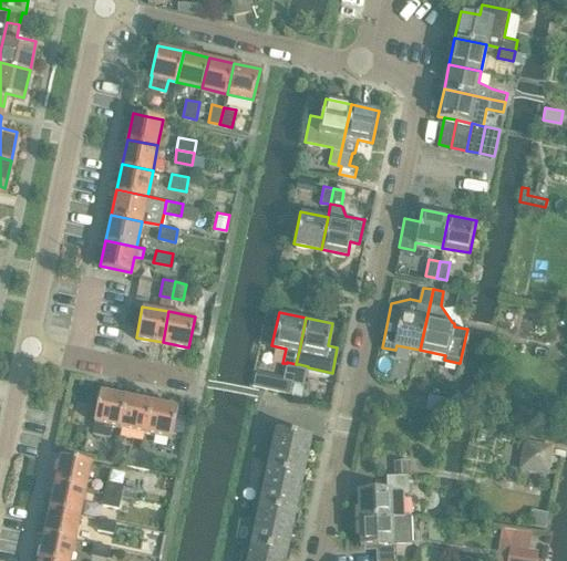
[(287,363),(281,387),(295,390),(296,381),(299,364),(296,364),(287,362),(287,363)]
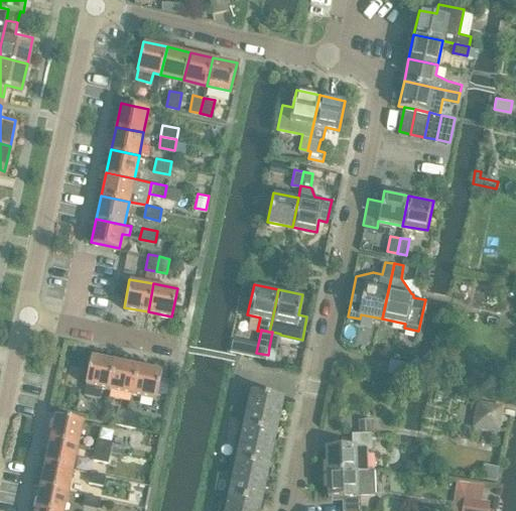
[(280,334),(272,332),(269,347),(277,349),(280,335),(280,334)]
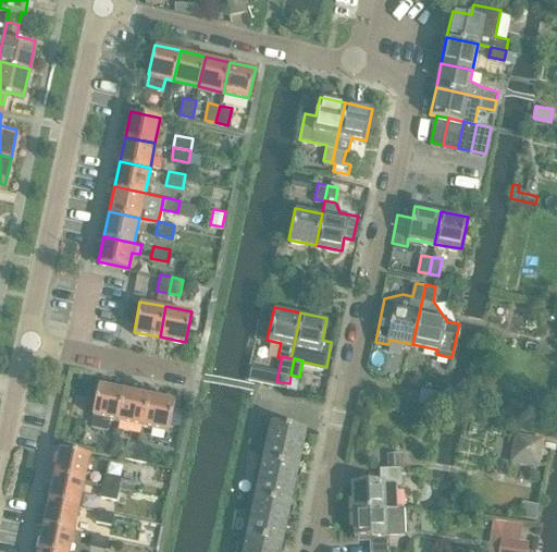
[(252,364),(249,378),(264,381),(268,367),(252,364)]
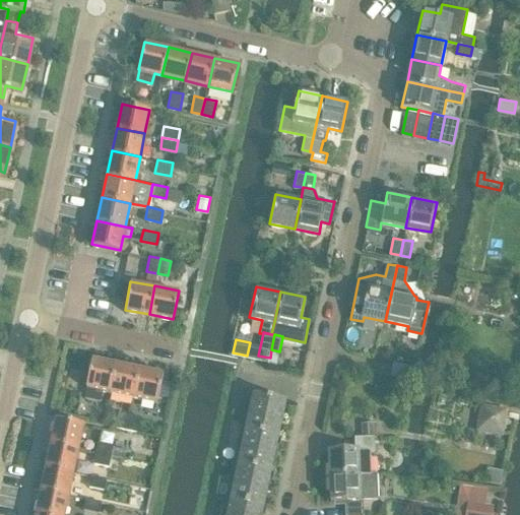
[(86,386),(84,396),(101,399),(103,389),(110,391),(116,362),(91,358),(86,385),(86,386)]
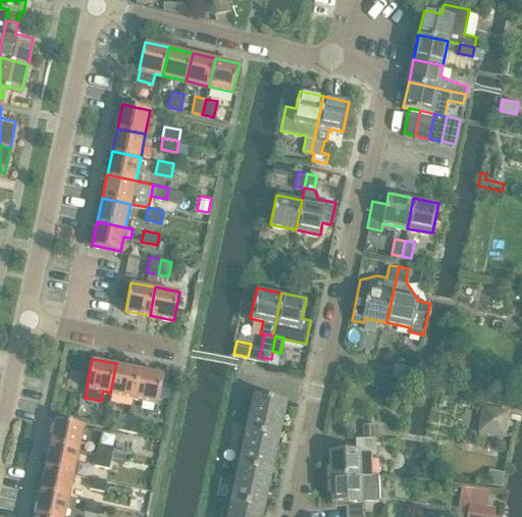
[(116,363),(110,393),(134,397),(140,368),(116,363)]
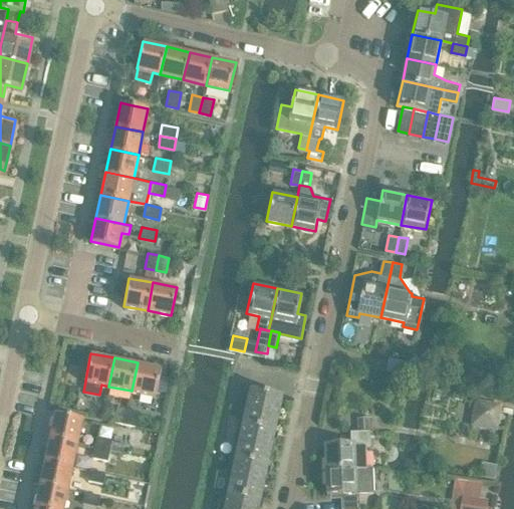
[(138,362),(132,391),(155,396),(157,388),(160,374),(161,367),(138,362)]
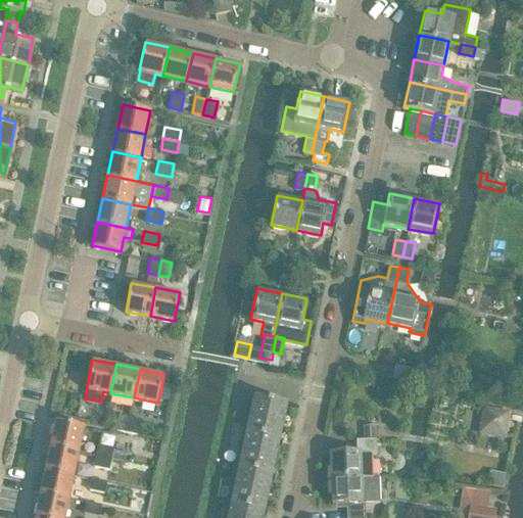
[(390,380),(387,395),(399,397),(402,383),(390,380)]
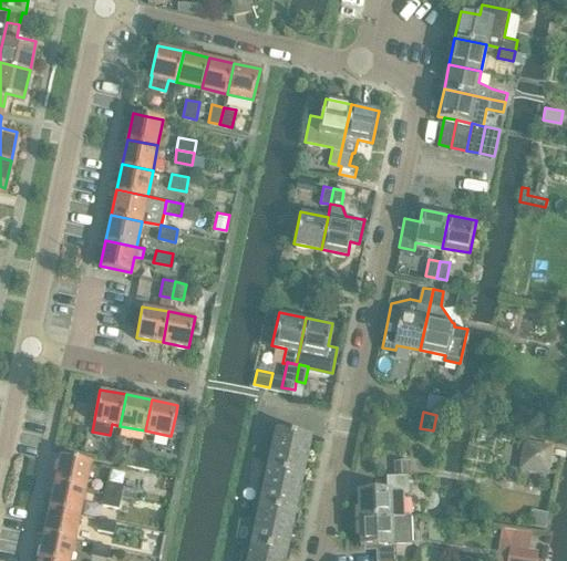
[(176,413),(173,427),(182,429),(184,414),(176,413)]
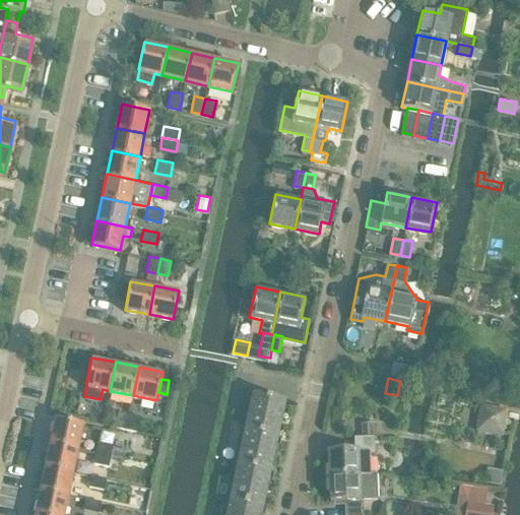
[(248,411),(230,498),(263,505),(285,399),(285,398),(252,392),(248,411)]
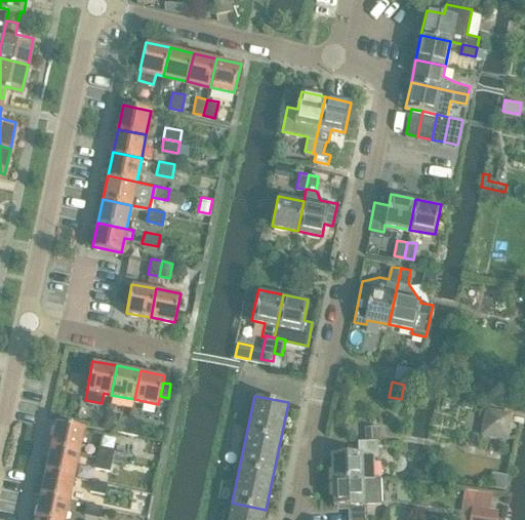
[(484,404),(479,433),(507,439),(512,409),(484,404)]
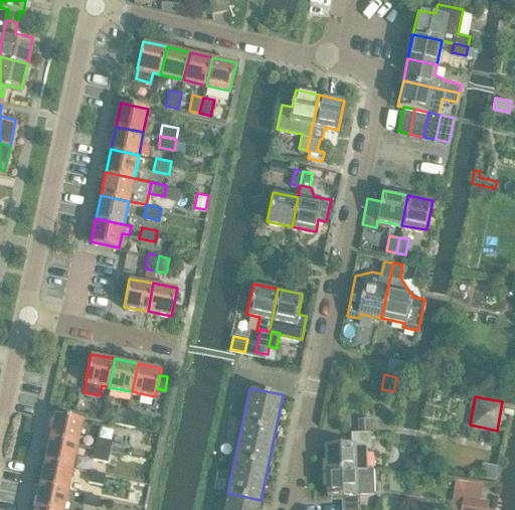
[(114,420),(125,423),(128,408),(118,405),(114,420)]
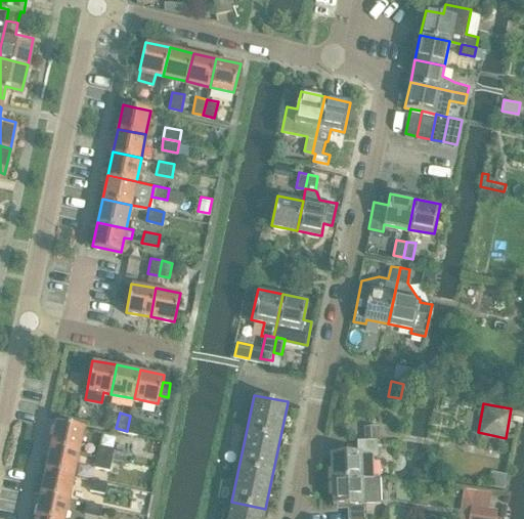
[(130,416),(127,431),(138,433),(141,418),(130,416)]
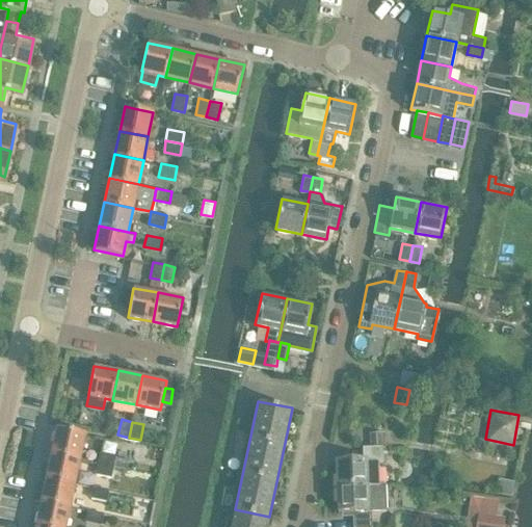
[(56,427),(52,451),(80,457),(85,432),(56,427)]
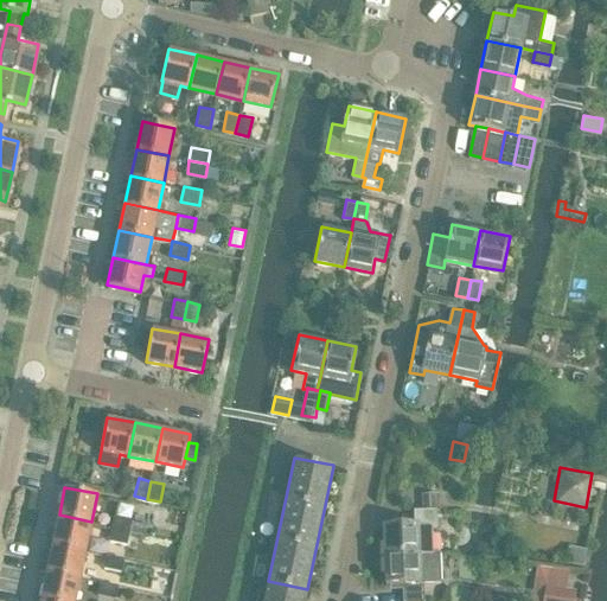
[(439,491),(422,491),(422,507),(435,507),(439,507),(439,491)]
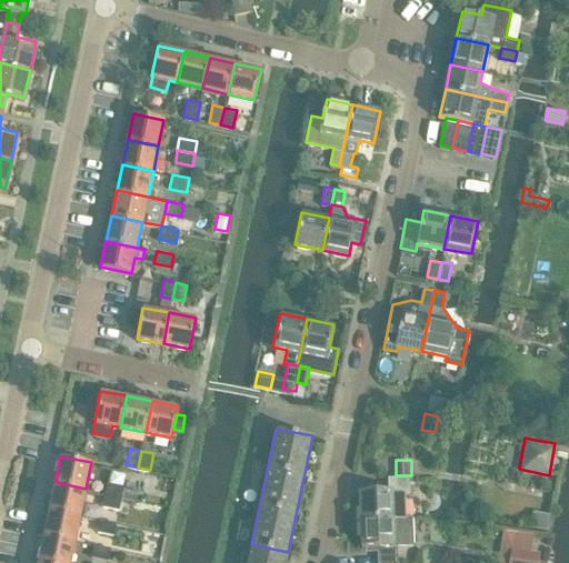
[(389,490),(359,492),(360,519),(392,518),(391,508),(405,508),(403,492),(409,491),(408,475),(396,475),(389,475),(389,490)]
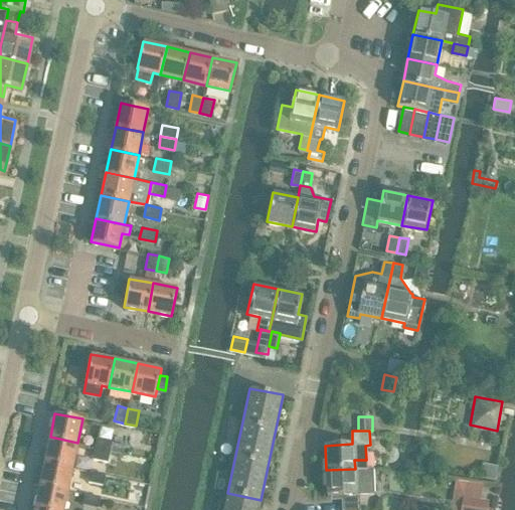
[(94,447),(109,450),(123,452),(125,442),(111,440),(111,438),(96,435),(94,447)]
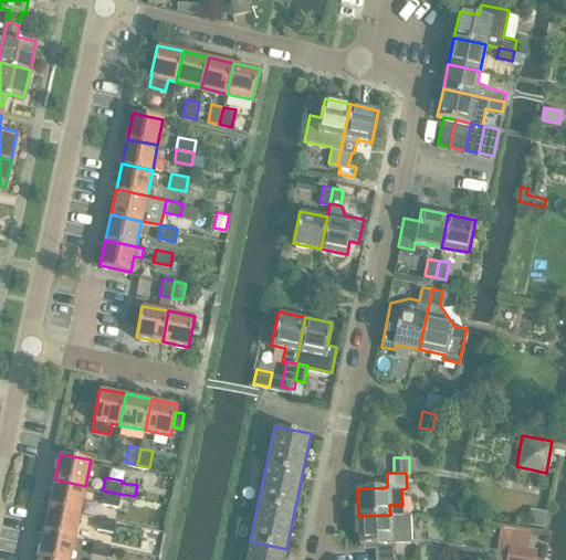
[(55,479),(50,505),(80,511),(85,486),(55,479)]
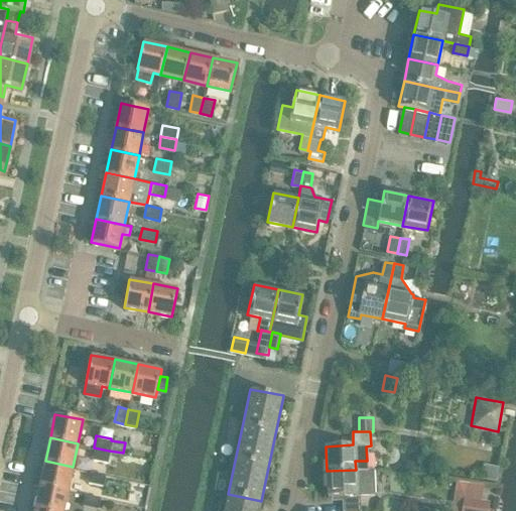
[(94,448),(92,459),(107,461),(109,451),(94,448)]
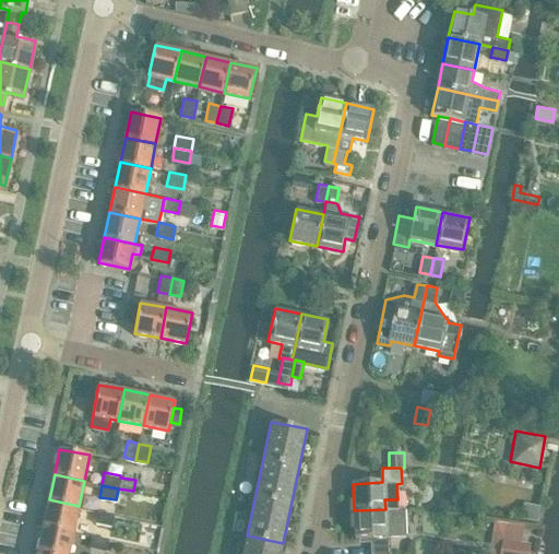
[(49,499),(44,525),(74,530),(79,506),(49,499)]
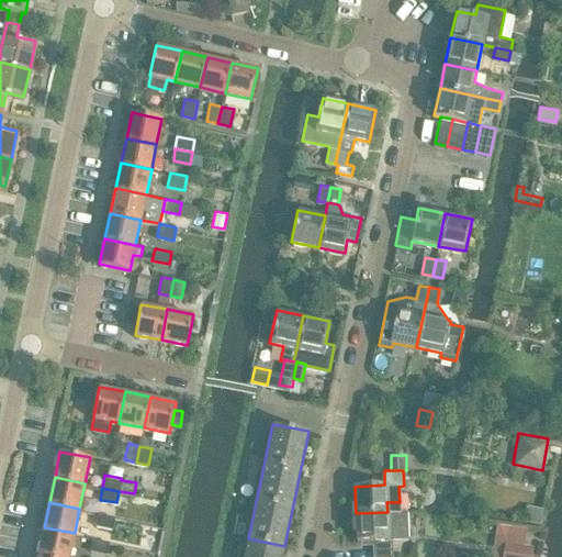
[(527,503),(525,517),(539,521),(542,507),(527,503)]
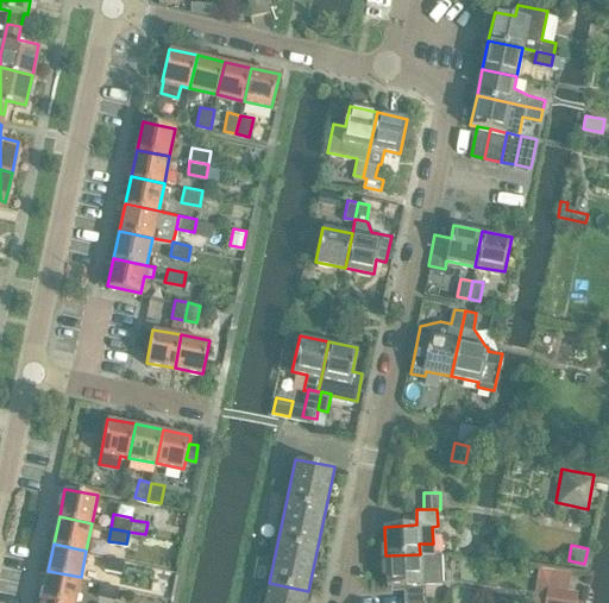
[(420,554),(385,556),(387,577),(387,584),(405,583),(406,602),(414,602),(413,583),(420,583),(444,582),(443,573),(443,553),(420,554)]
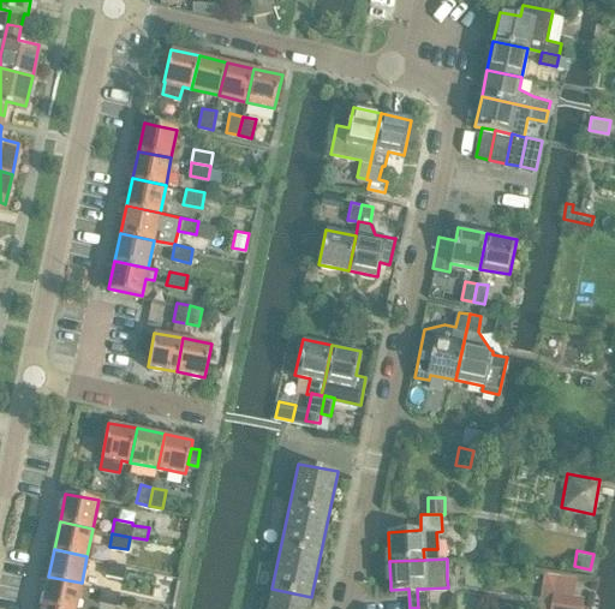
[(106,560),(103,572),(123,577),(125,563),(106,560)]
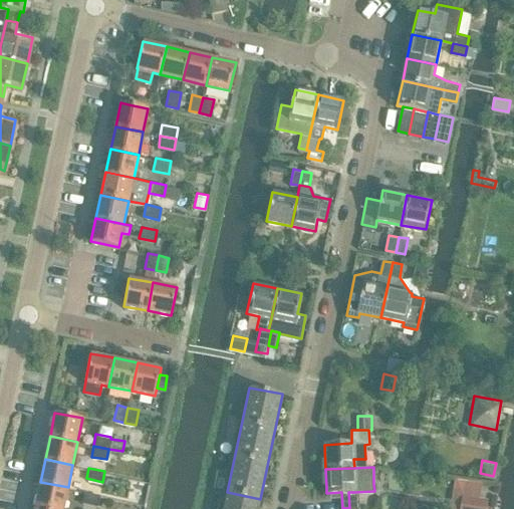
[(40,482),(35,504),(56,508),(63,508),(68,487),(40,482)]
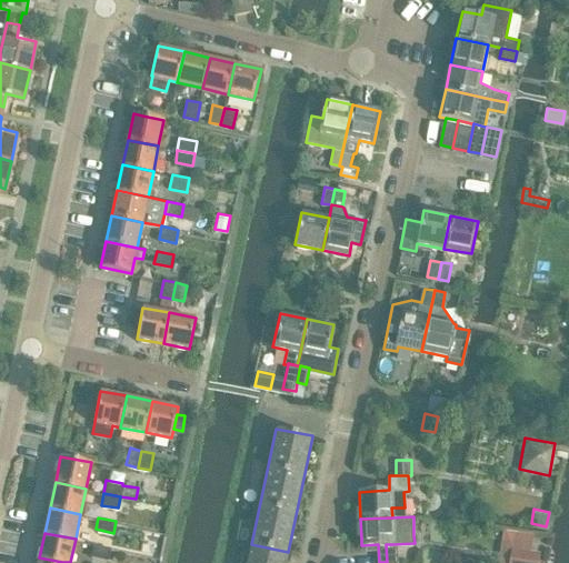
[(92,543),(90,554),(108,559),(110,546),(92,543)]
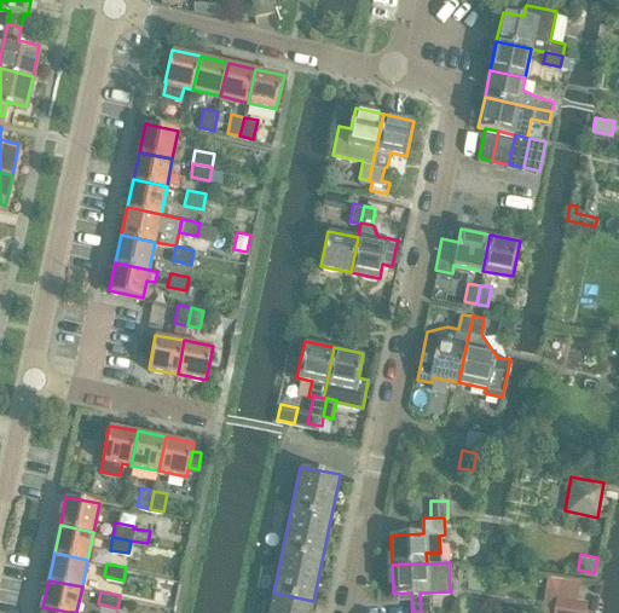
[(273,593),(268,612),(310,612),(313,601),(273,593)]
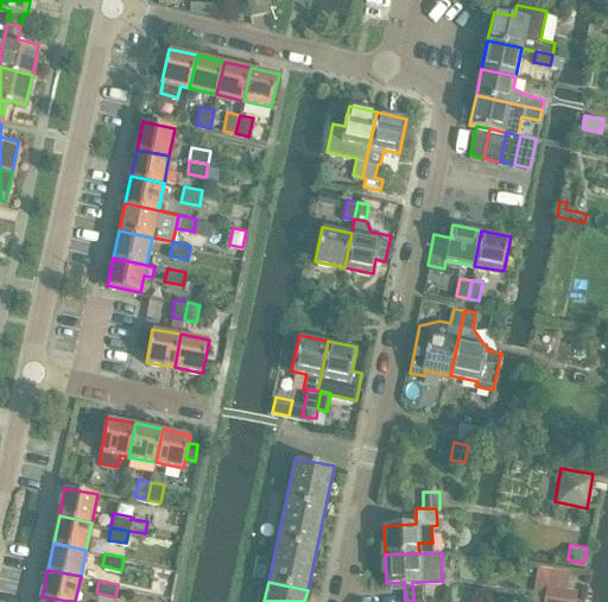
[(543,601),(575,601),(577,588),(546,584),(543,601)]
